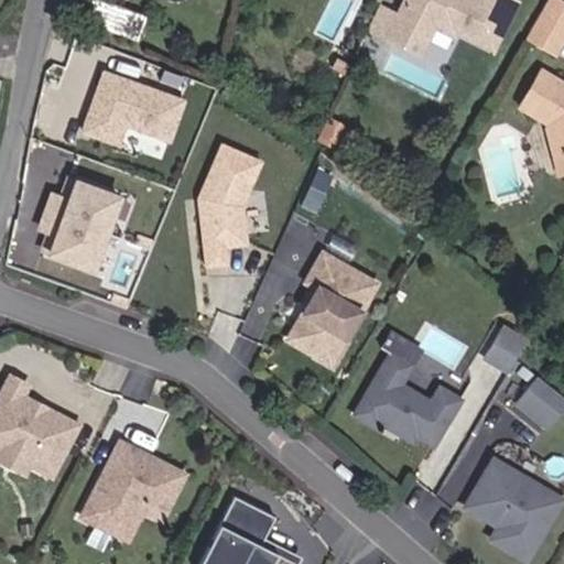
[(495,53),(519,7),(505,0),(474,0),(473,3),(465,0),(410,0),(397,28),(430,44),(436,30),(455,40),(458,35),(495,53)]
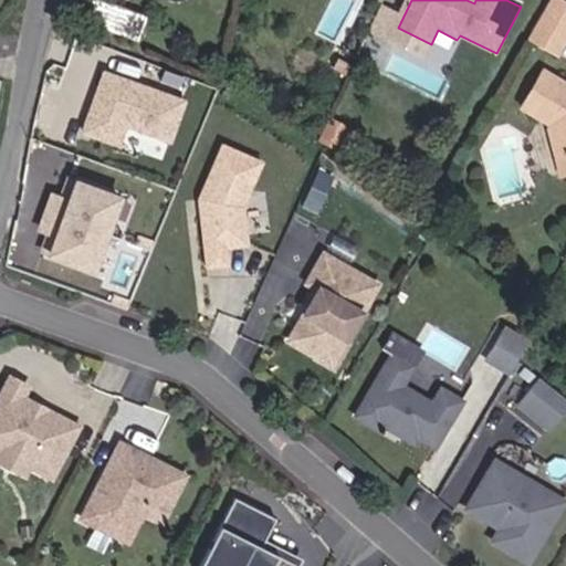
[(107,2),(100,22),(147,39),(153,18),(107,2)]
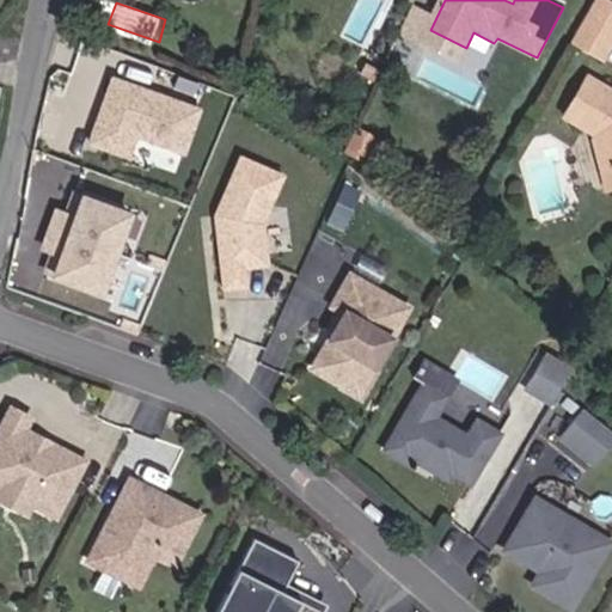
[(609,41),(611,43),(611,7),(606,4),(579,47),(597,59),(609,41)]
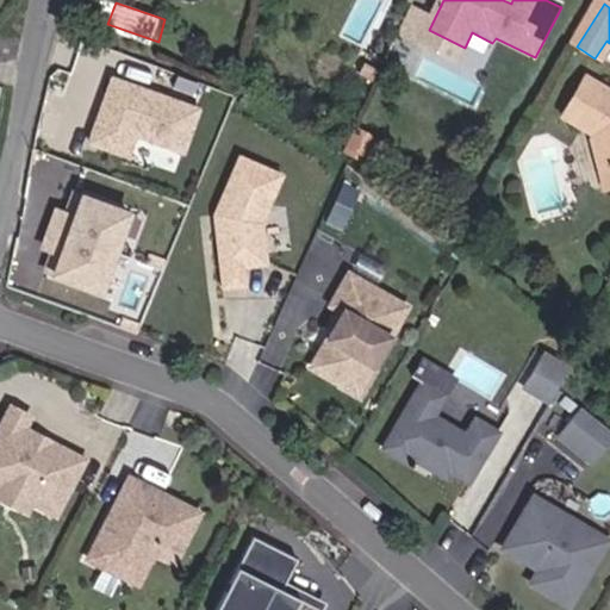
[(456,64),(465,48),(429,30),(421,47),(456,64)]
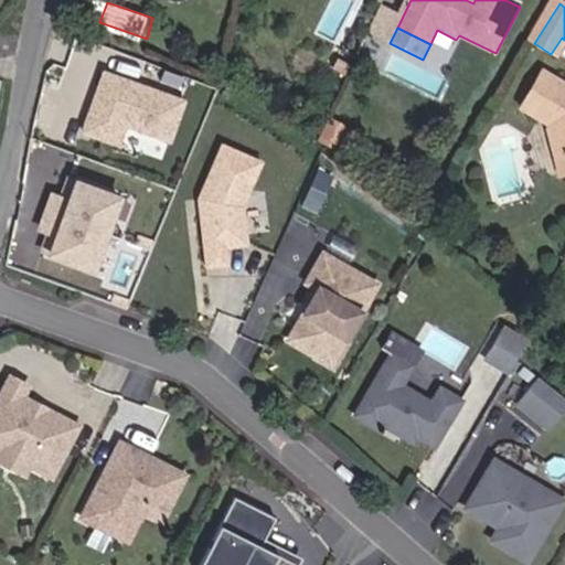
[(564,63),(564,60),(564,40),(562,38),(551,54),(564,63)]
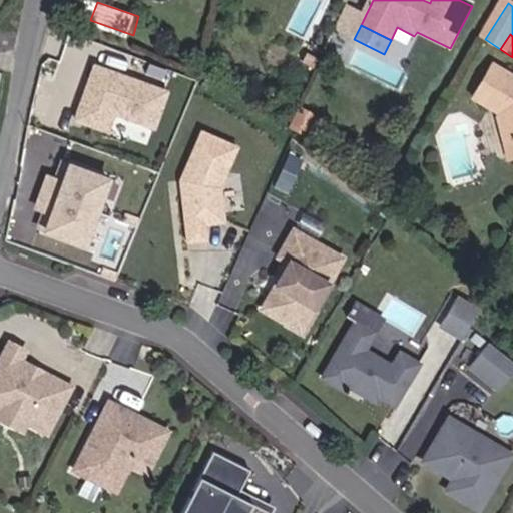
[(173,88),(93,59),(72,120),(109,133),(115,115),(158,130),(173,88)]
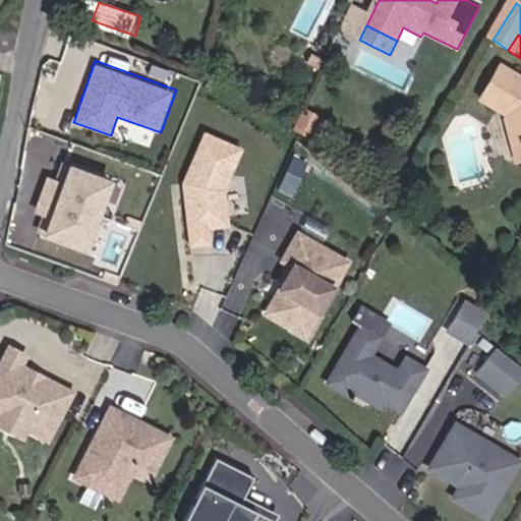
[(520,78),(503,67),(482,100),(509,116),(507,119),(513,146),(520,143),(520,78)]
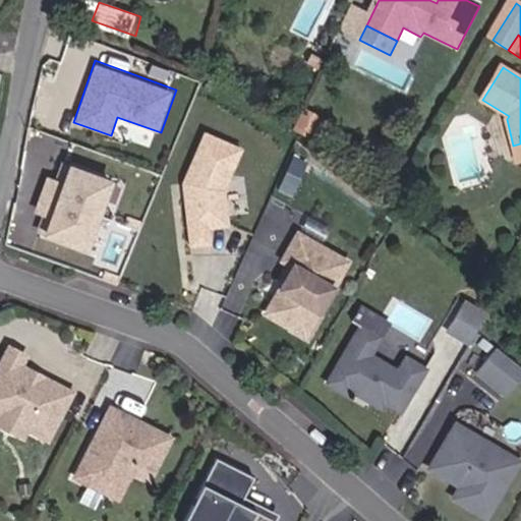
[(308,139),(316,122),(299,114),(291,131),(308,139)]
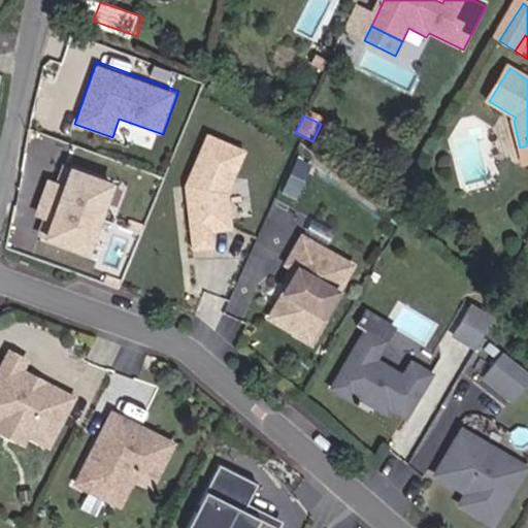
[(225,187),(232,172),(235,173),(248,147),(211,131),(189,180),(194,243),(213,241),(211,226),(210,210),(227,209),(225,187)]
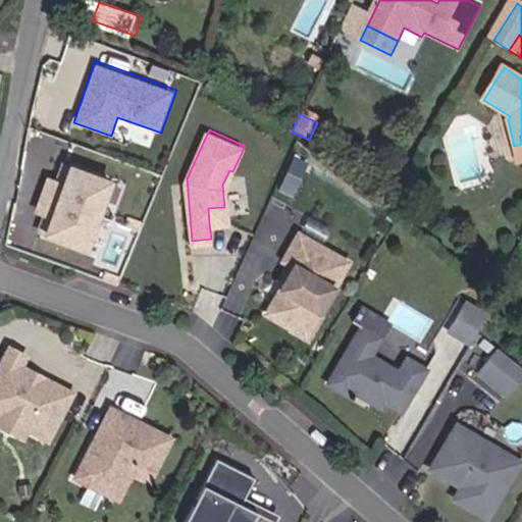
[(93,254),(118,179),(62,160),(55,179),(46,176),(34,213),(42,216),(36,235),(93,254)]
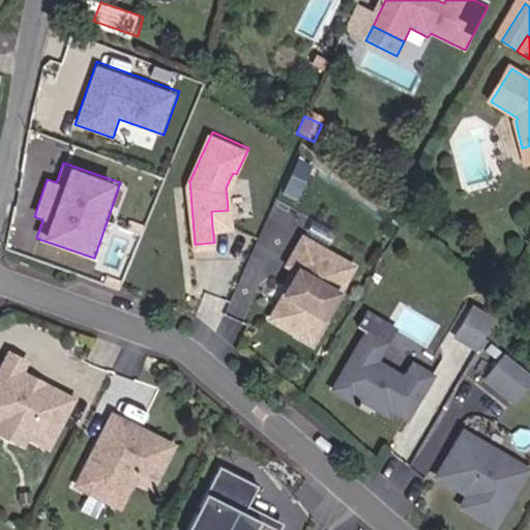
[(233,225),(230,188),(236,174),(233,173),(226,187),(228,210),(211,211),(212,227),(233,225)]
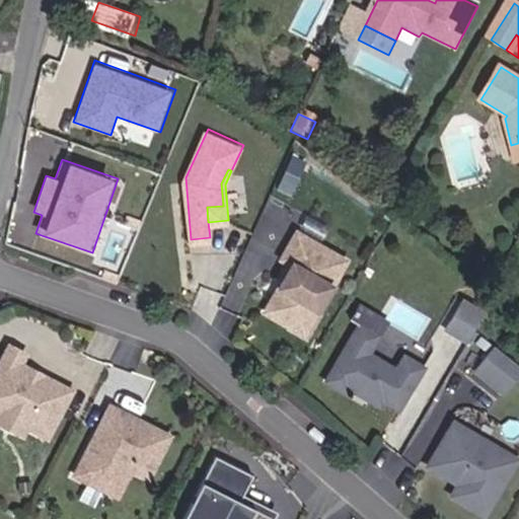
[(315,312),(343,263),(294,235),(279,262),(290,268),(263,314),(287,328),(300,304),(315,312)]
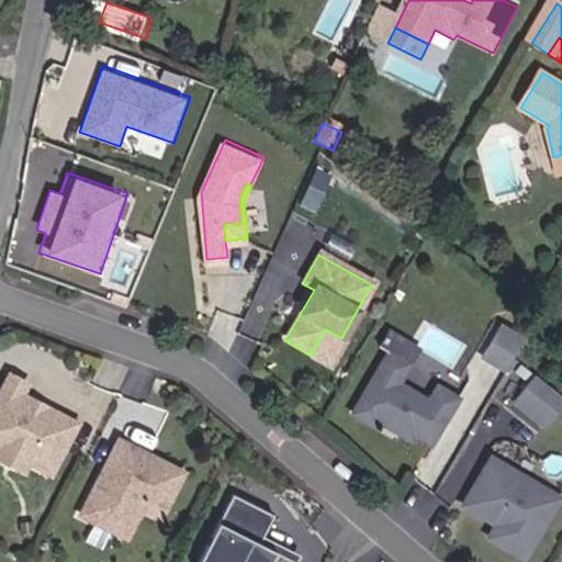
[(526,338),(502,324),(482,357),(505,370),(526,338)]
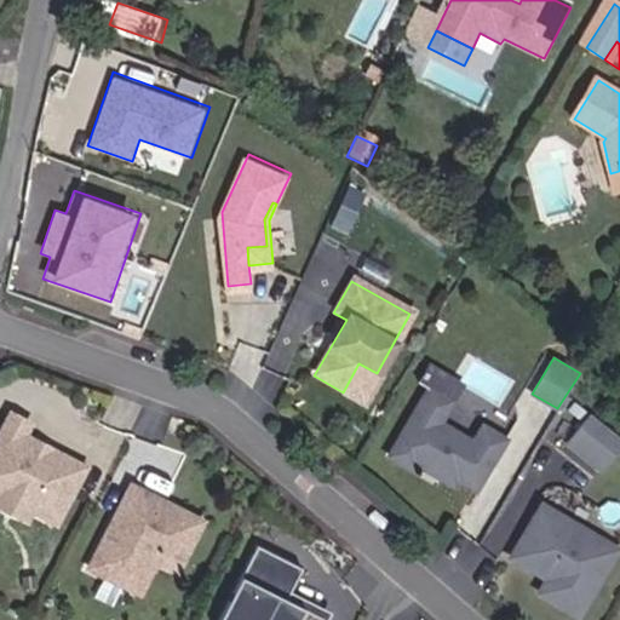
[(360,402),(377,373),(359,363),(343,392),(360,402)]
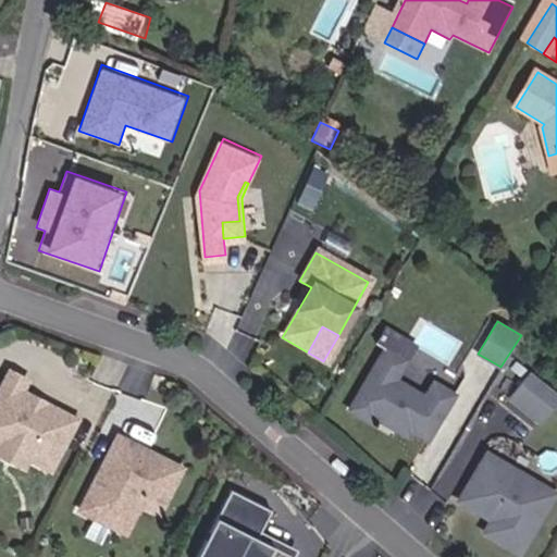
[(425,440),(452,396),(432,384),(423,399),(393,381),(404,362),(384,350),(348,411),(368,422),(371,418),(396,431),(399,424),(425,440)]
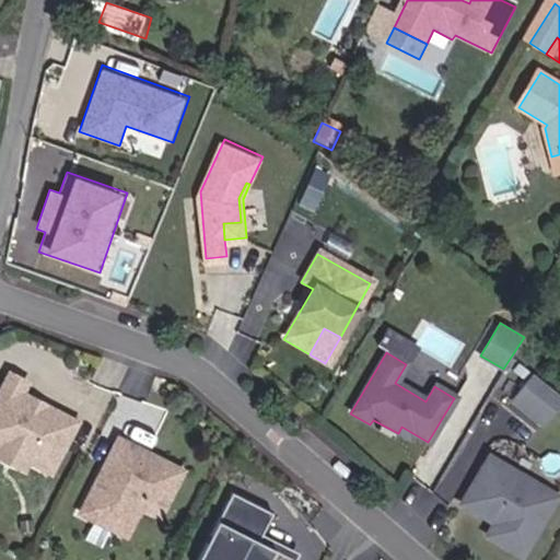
[(436,359),(430,375),(463,388),(469,372),(436,359)]
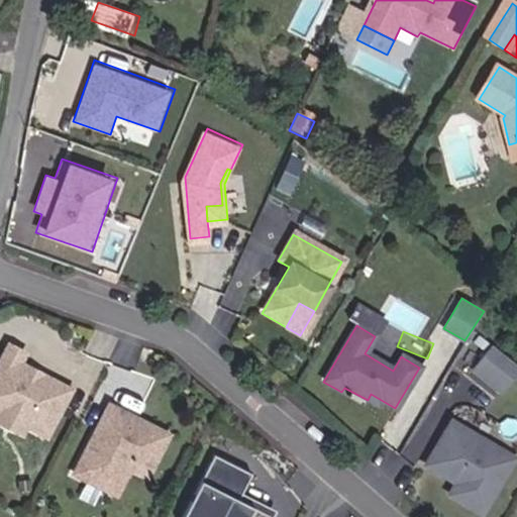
[(502,393),(516,374),(516,366),(491,345),(473,369),(502,393)]
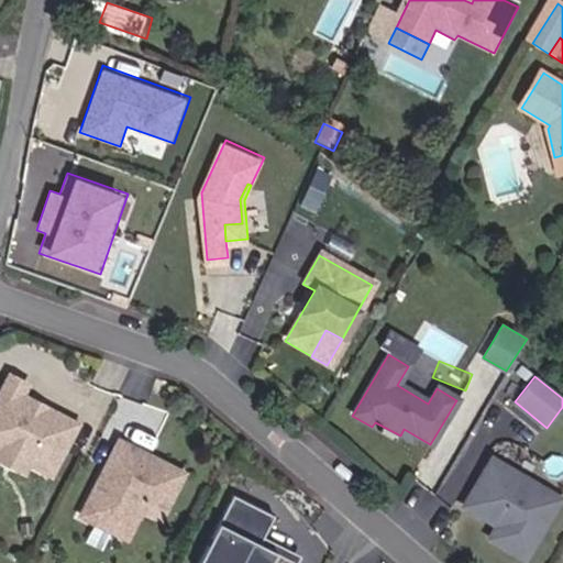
[(25,386),(8,377),(0,392),(0,449),(2,445),(30,460),(26,464),(50,476),(76,426),(43,409),(43,410),(37,412),(31,409),(30,403),(19,397),(25,386)]
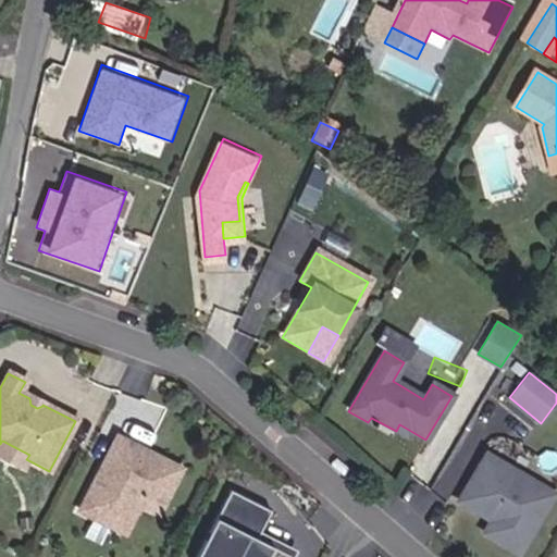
[(180,469),(115,437),(96,477),(98,482),(93,492),(86,494),(77,511),(110,528),(119,511),(137,505),(157,515),(180,469)]
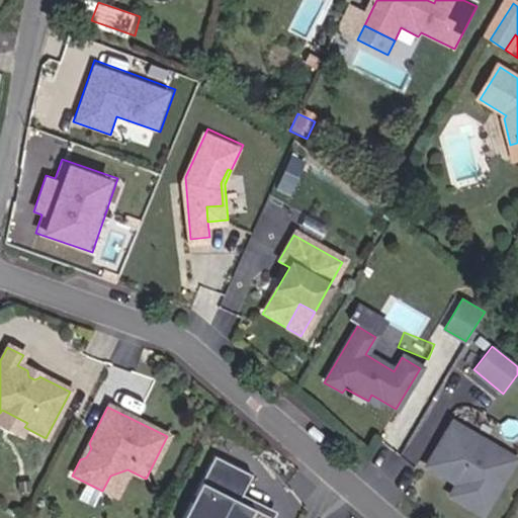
[(27,423),(2,410),(0,413),(0,425),(20,436),(24,427),(27,423)]
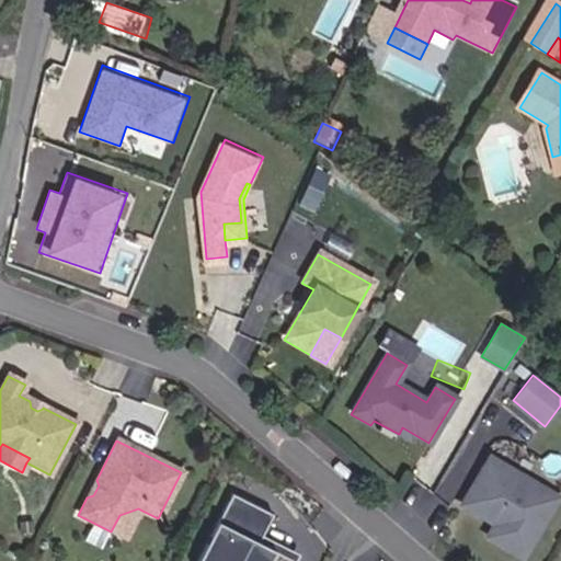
[(556,499),(489,459),(460,505),(482,518),(490,517),(496,521),(485,538),(521,559),(556,499)]
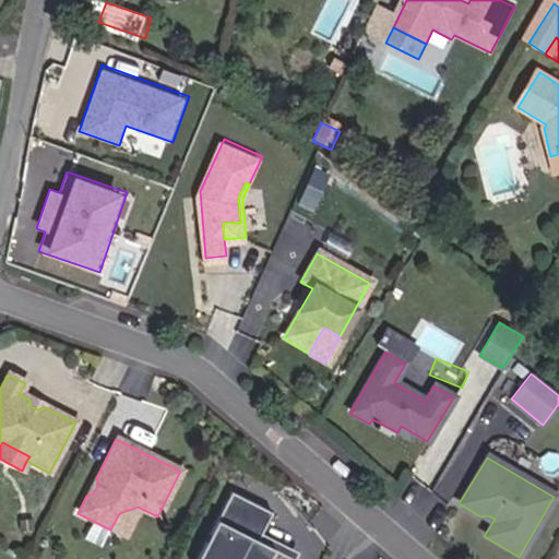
[(270,514),(229,494),(195,558),(288,558),(254,542),(259,534),(260,535),(270,514)]
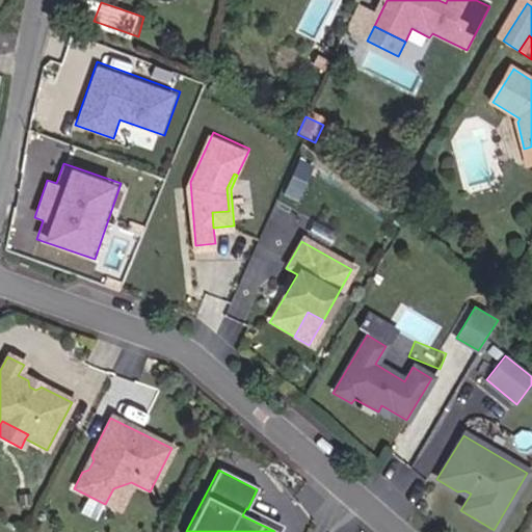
[(117,510),(131,482),(113,488),(105,504),(117,510)]
